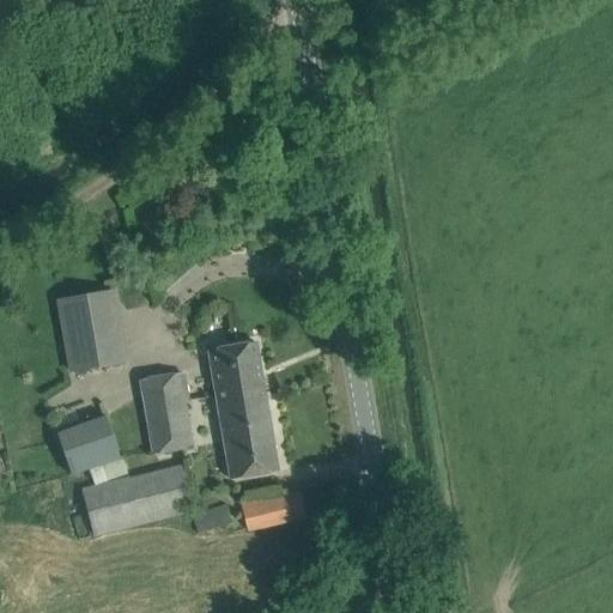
[(113,292),(59,302),(62,322),(116,313),(113,295),(113,292)]
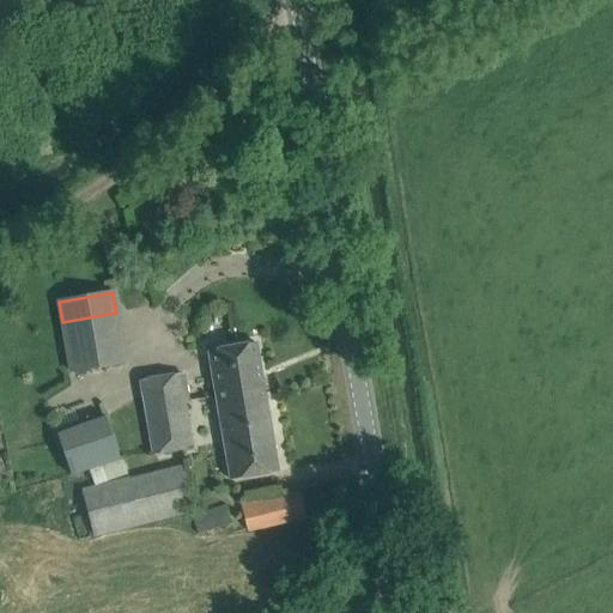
[(207,351),(214,389),(232,386),(235,404),(265,399),(255,343),(207,351)]
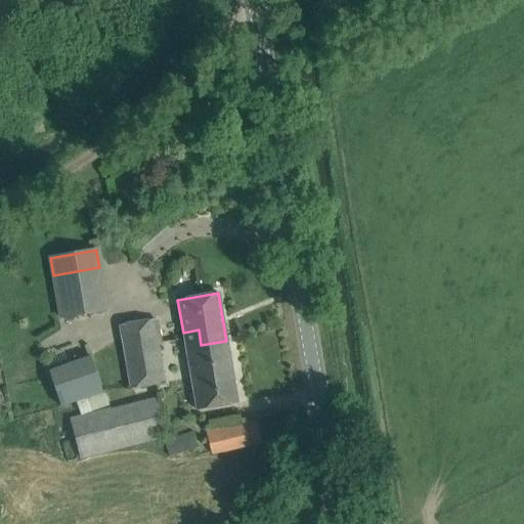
[(129,389),(163,384),(151,321),(119,326),(129,389)]
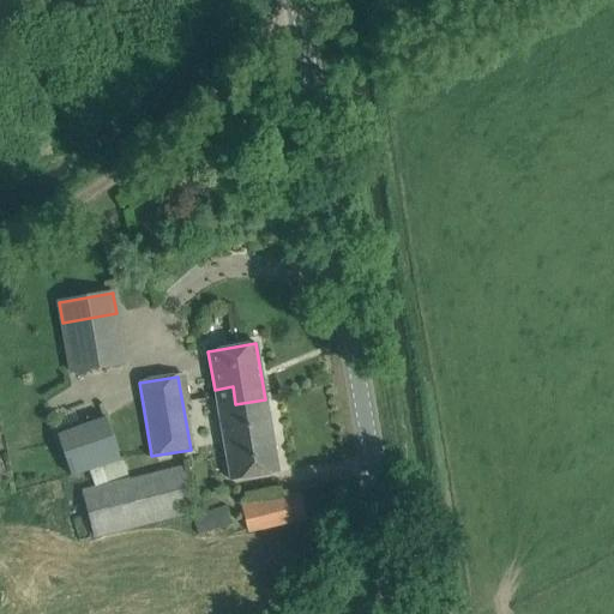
[(235,404),(233,386),(215,390),(230,481),(277,473),(265,399),(235,404)]
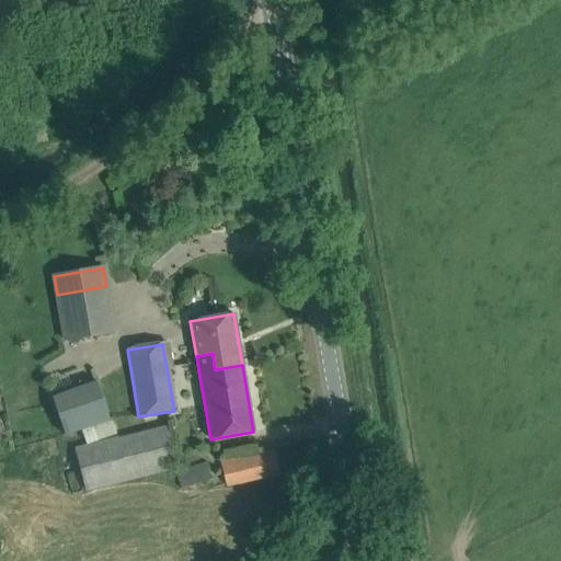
[(178,467),(168,424),(75,447),(87,491),(178,467)]
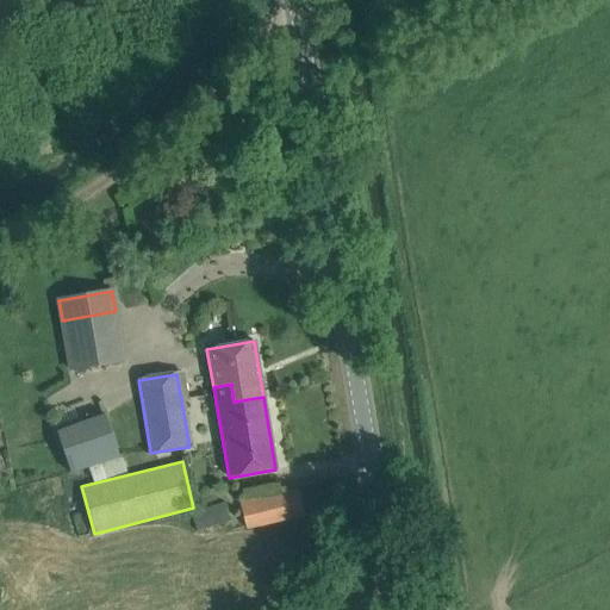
[(238,502),(246,528),(303,514),(297,487),(238,502)]
